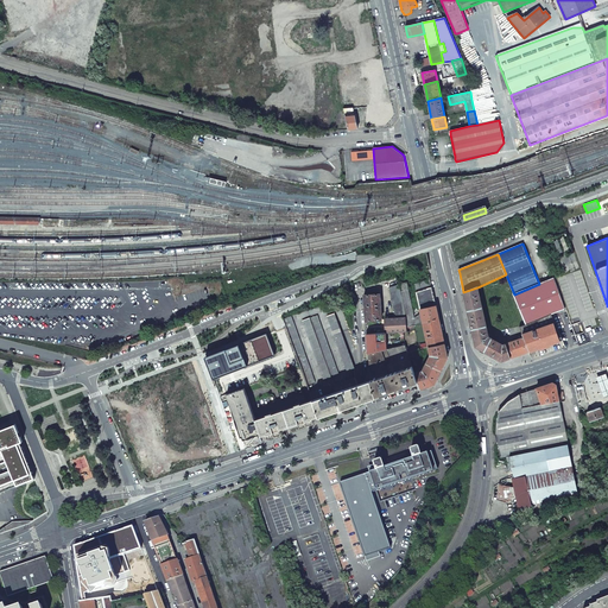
[(551,315),(551,314),(565,309),(553,278),(539,284),(514,295),(526,324),(551,315)]
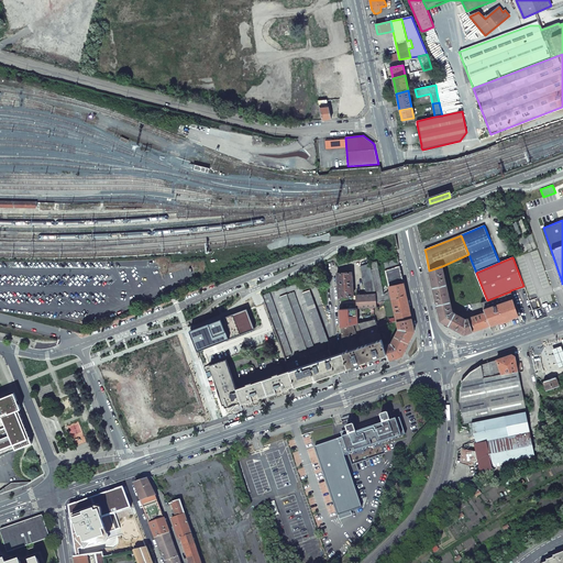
[(385,271),(400,266),(398,258),(384,263),(385,271)]
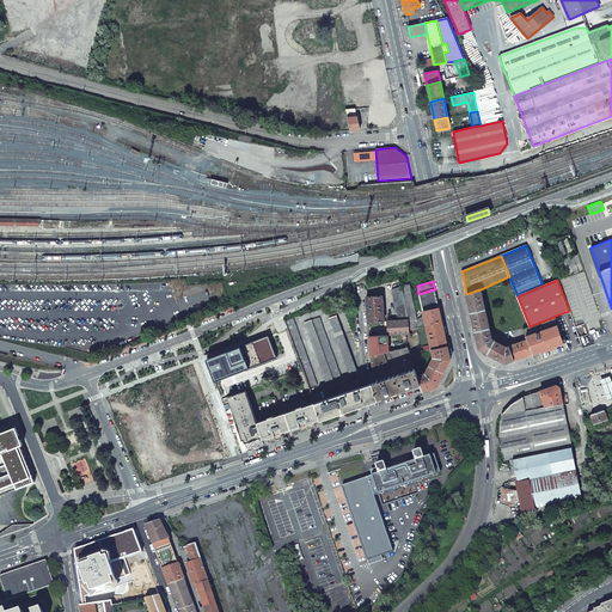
[(409,285),(402,287),(409,319),(409,330),(426,325),(423,316),(417,320),(409,285)]
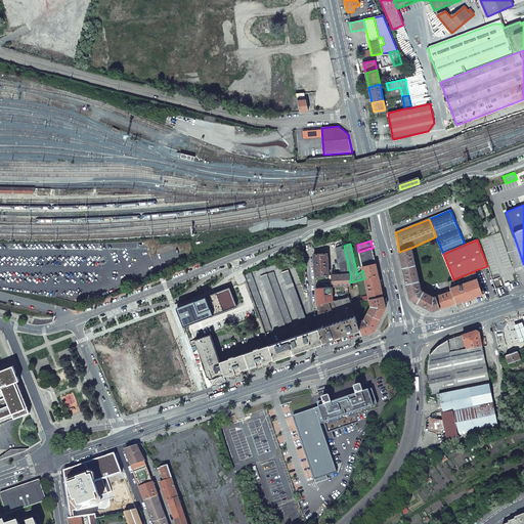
[(341,273),(350,273),(344,246),(336,248),(341,273)]
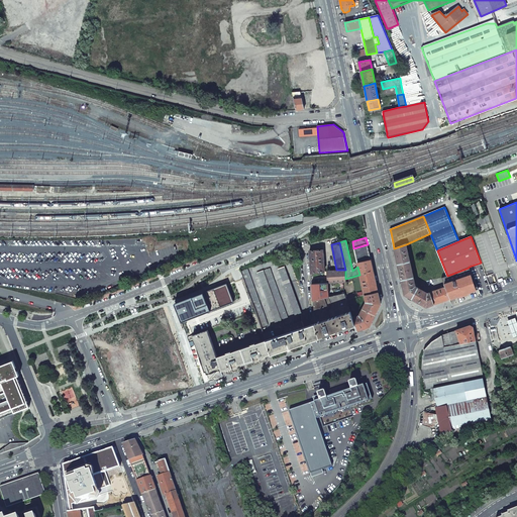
[(357,264),(371,260),(368,244),(353,248),(357,264)]
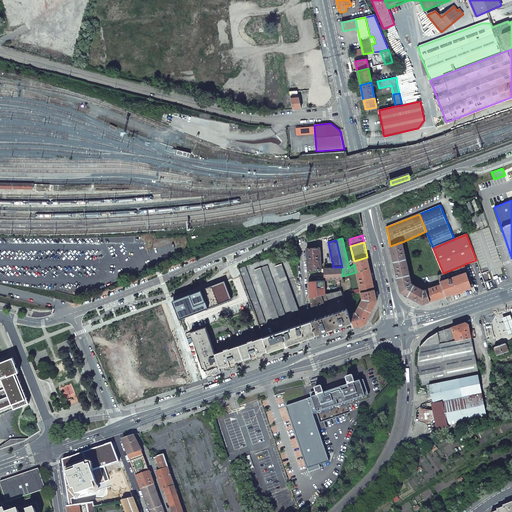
[(400,292),(408,296),(414,285),(411,284),(402,242),(390,246),(392,252),(394,262),(395,270),(397,277),(399,286),(400,292)]
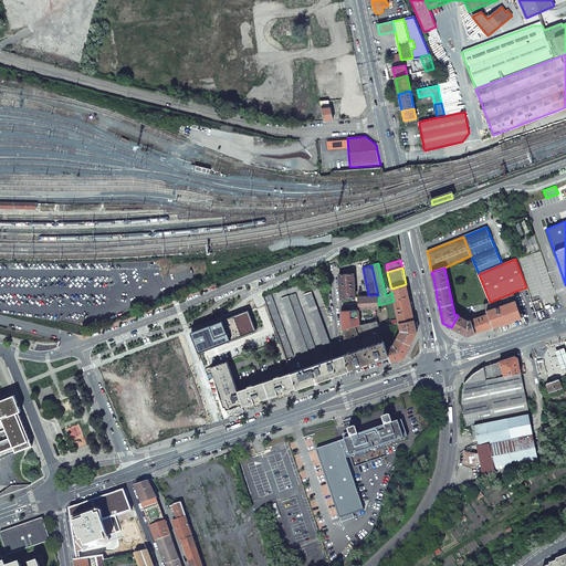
[(338,274),(341,299),(356,297),(354,273),(338,274)]
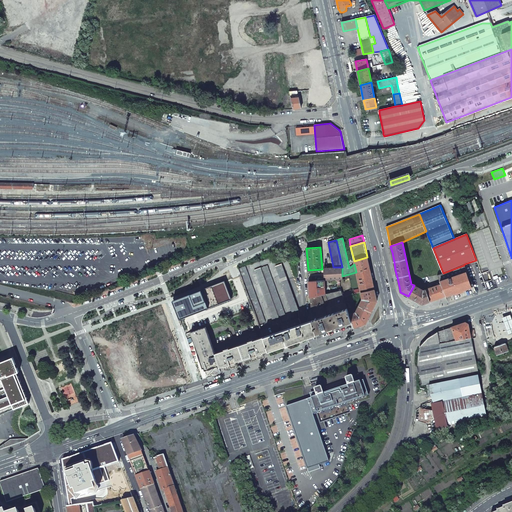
[(354,264),(356,272),(370,268),(369,266),(367,257),(354,261),(354,264)]
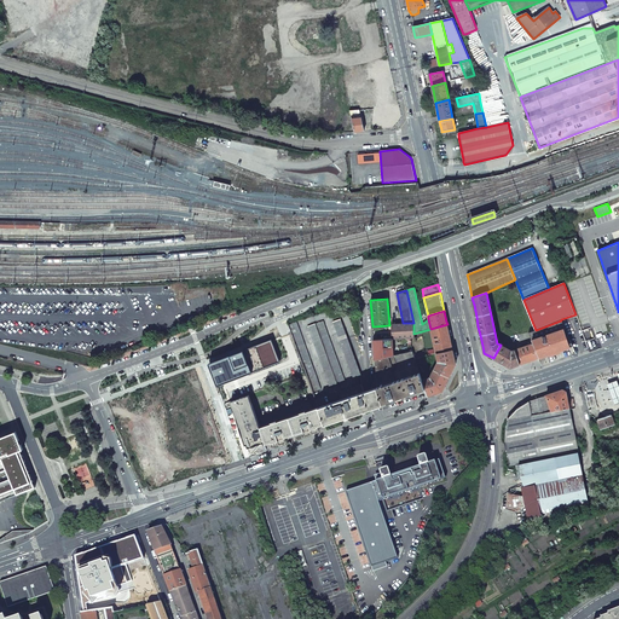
[(362,376),(341,319),(333,322),(353,379),(362,376)]
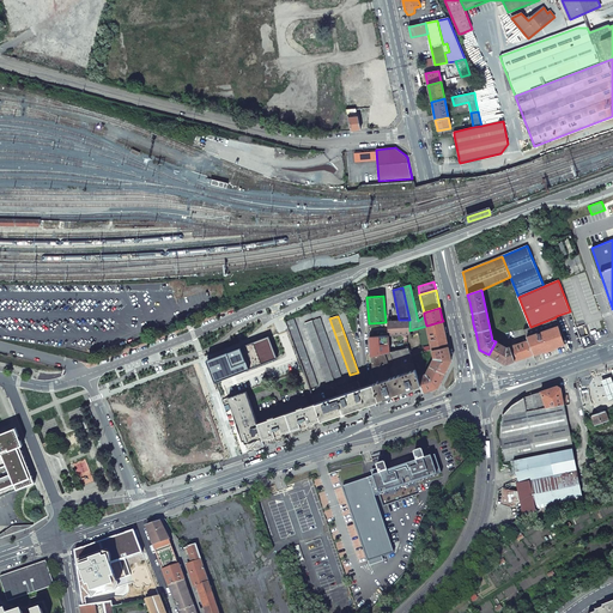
[(313,321),(334,380),(343,377),(320,317),(313,321)]
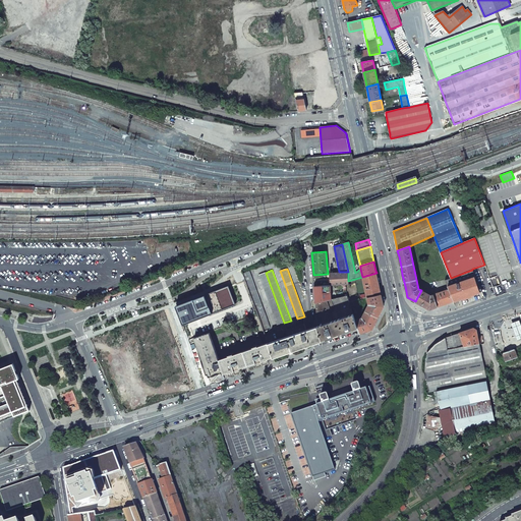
[(457,300),(481,291),(472,270),(451,278),(445,280),(448,286),(449,289),(454,301),(457,300)]
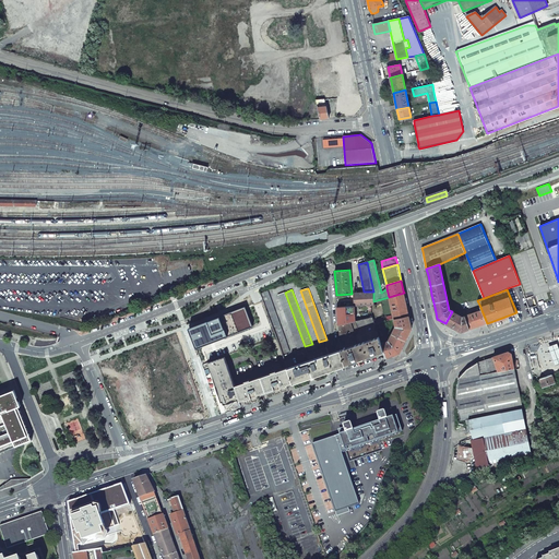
[(289,352),(268,290),(261,294),(283,355),(289,352)]
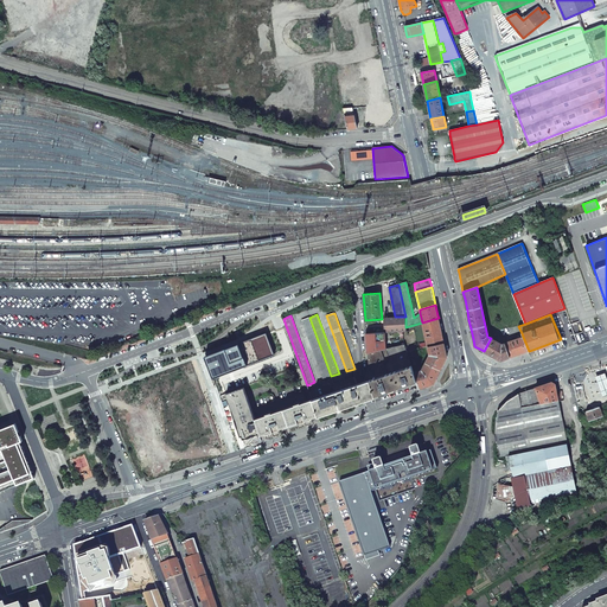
[(384,318),(384,333),(402,332),(406,331),(406,327),(406,317),(395,317),(384,318)]
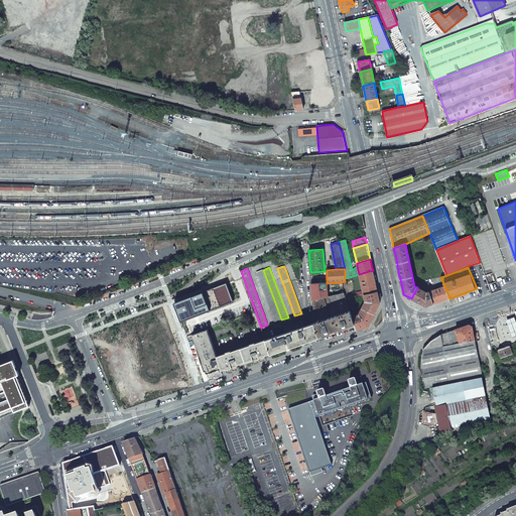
[(281,319),(263,270),(256,272),(275,323),(281,319)]
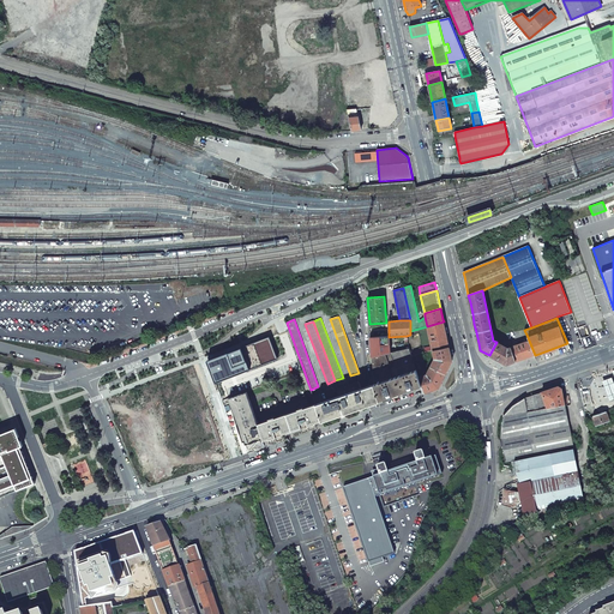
[(444,321),(427,326),(433,350),(449,347),(446,335),(444,321)]
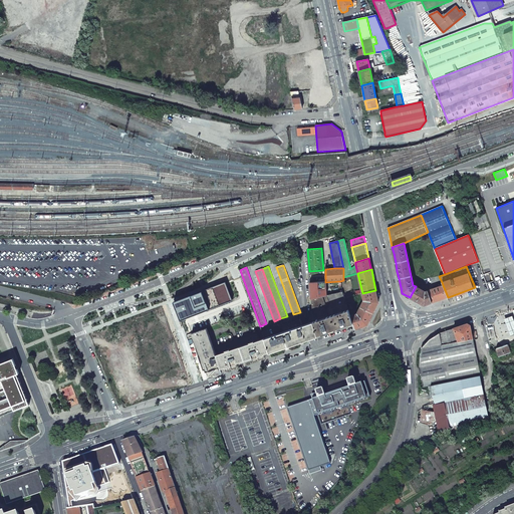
[(325,282),(310,282),(311,299),(322,296),(326,295),(325,282)]
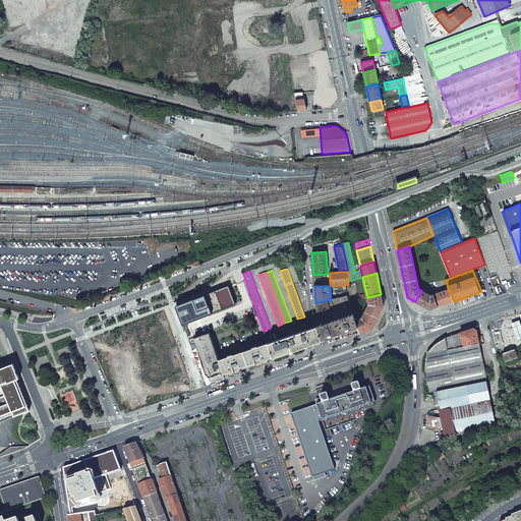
[(228,287),(175,307),(181,325),(234,304),(228,287)]
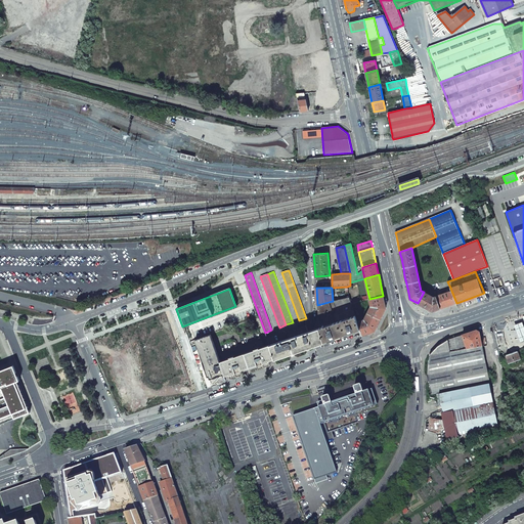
[(440,308),(456,303),(451,291),(436,296),(440,308)]
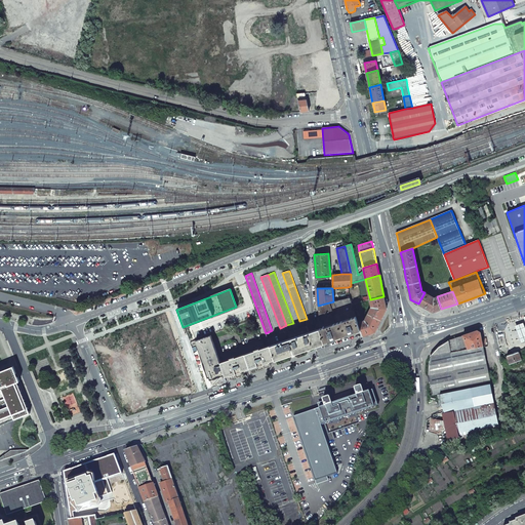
[(433,312),(441,309),(437,296),(434,298),(425,292),(418,304),(433,312)]
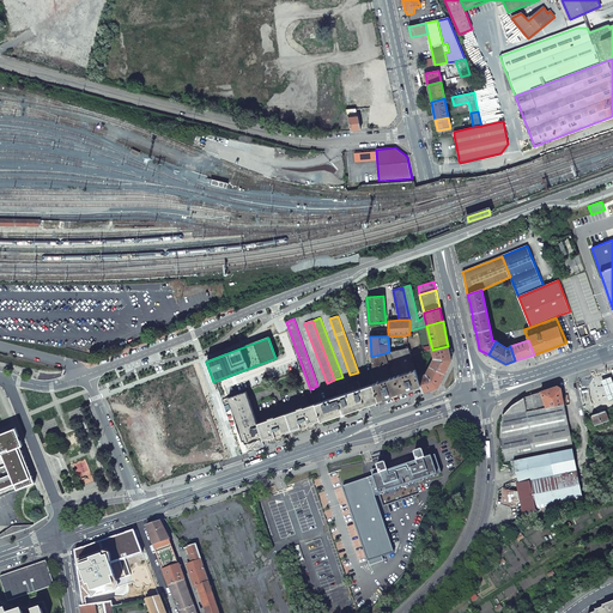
[(434,358),(430,366),(444,374),(450,363),(451,360),(448,346),(432,350),(434,358)]
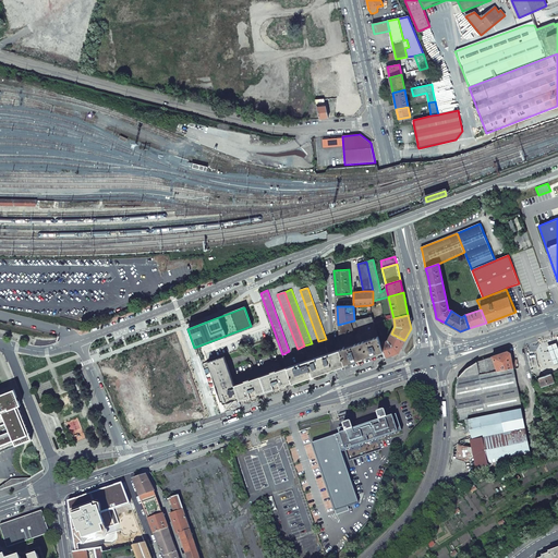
[(339,335),(340,349),(378,336),(377,331),(374,323),(372,316),(354,320),(350,322),(353,330),(339,335)]
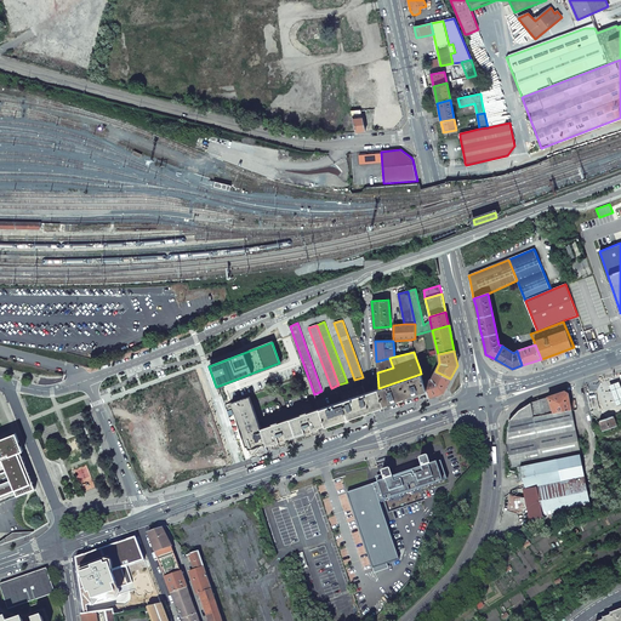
[(429,366),(426,357),(420,359),(416,360),(420,369),(429,366)]
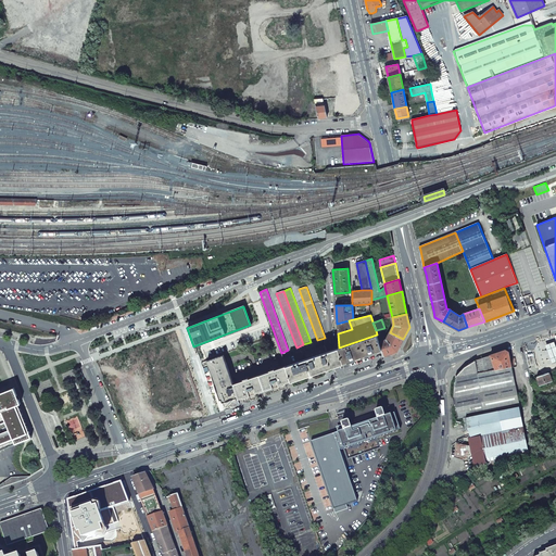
[(337,324),(338,333),(352,329),(349,320),(337,324)]
